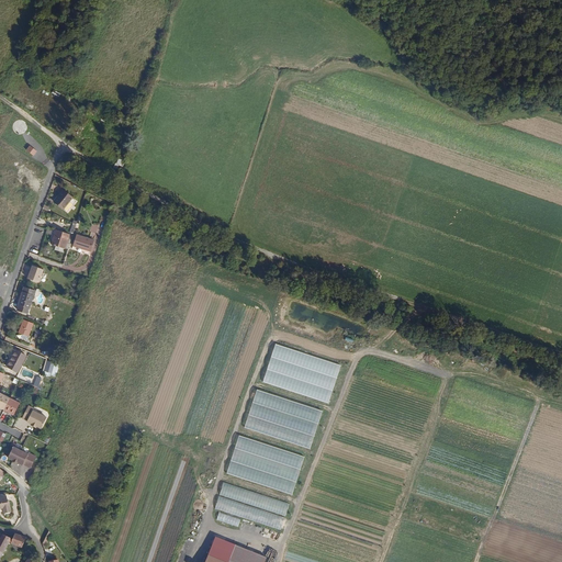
[(41,150),(47,156),(55,146),(48,141),(41,150)]
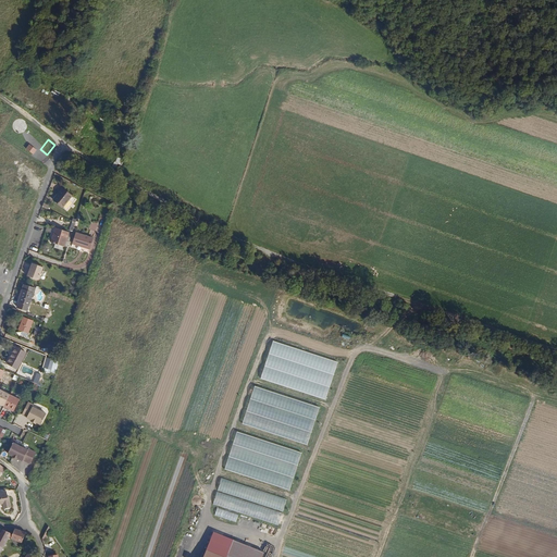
[(26,148),(34,155),(37,149),(29,144),(26,148)]
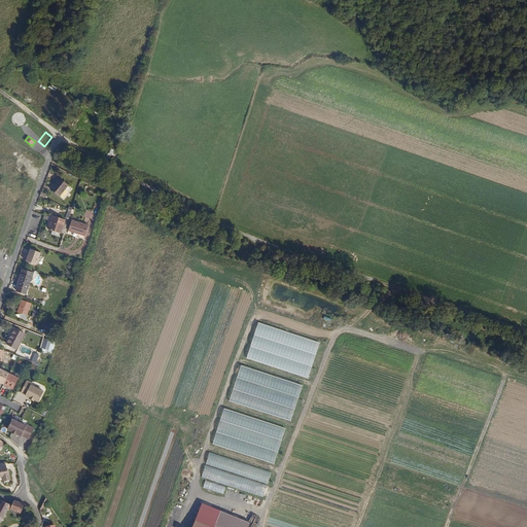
[(51,188),(65,200),(73,188),(60,178),(51,188)]
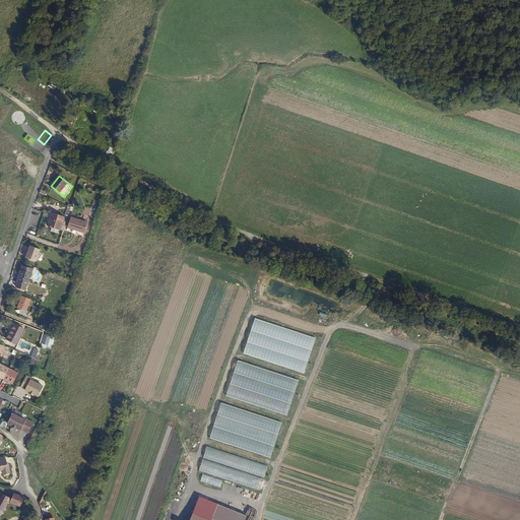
[(52,212),(47,226),(51,228),(58,231),(63,215),(52,212)]
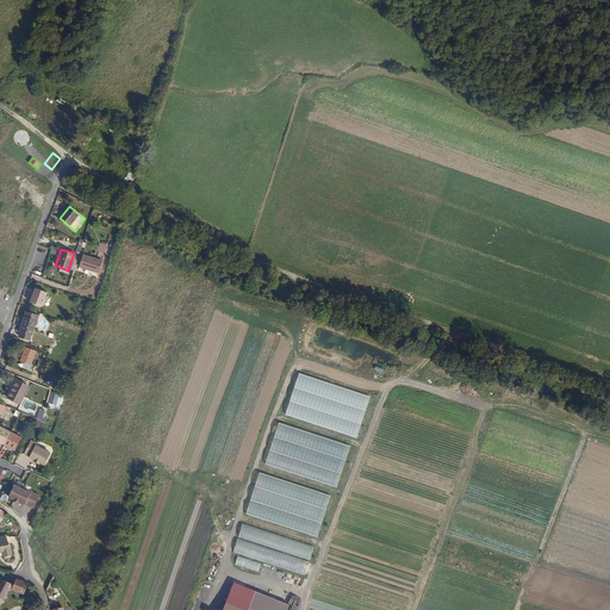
[(98,259),(104,260),(103,262),(107,263),(110,251),(100,249),(98,259)]
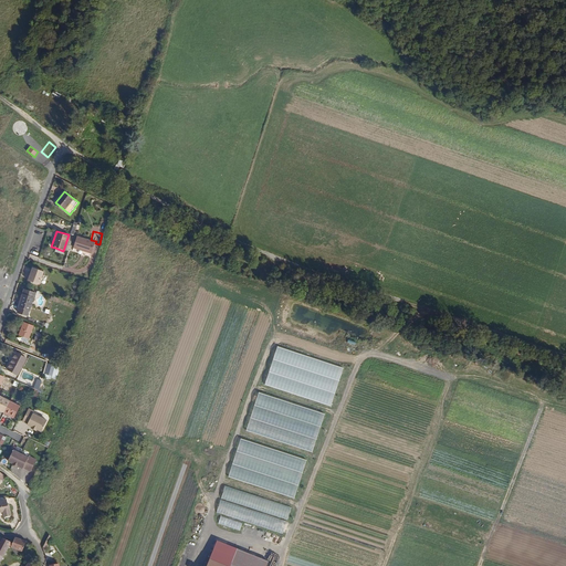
[(72,249),(90,253),(93,242),(75,237),(72,249)]
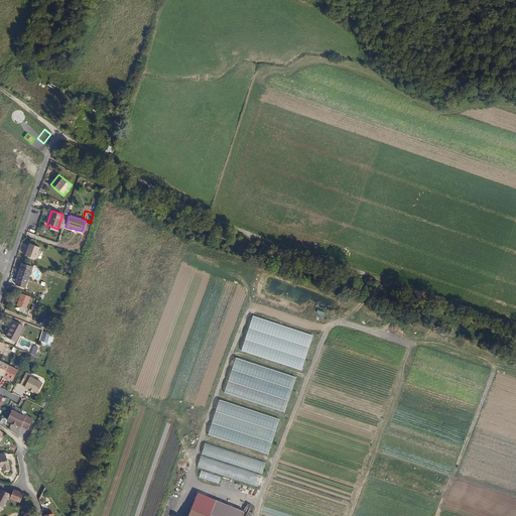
[(24,256),(35,260),(40,247),(29,243),(24,256)]
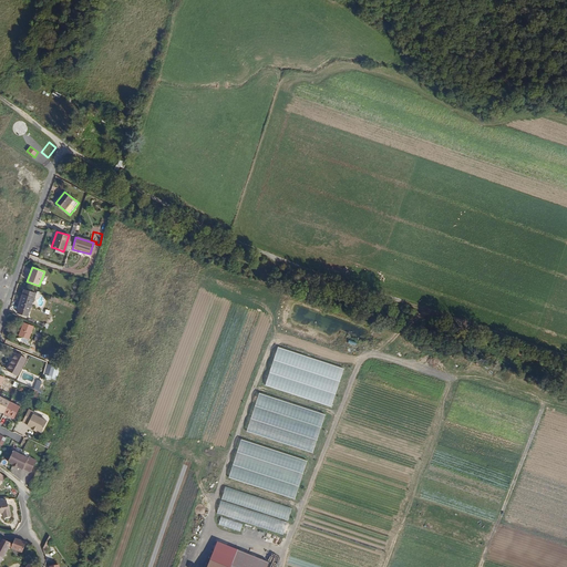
[(18,311),(27,315),(32,297),(23,294),(18,311)]
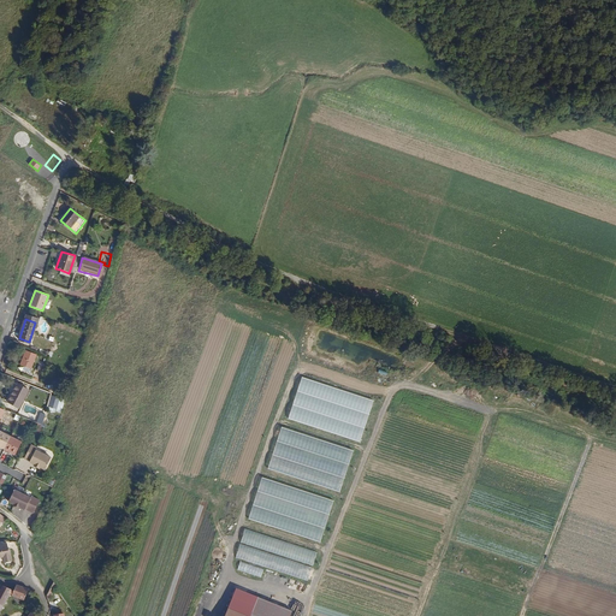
[(21,367),(31,371),(37,355),(27,350),(21,367)]
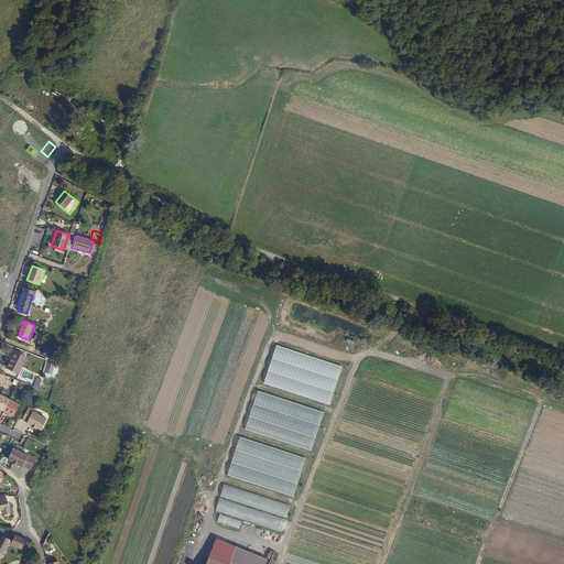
[(275,345),(262,384),(327,407),(340,367),(275,345)]
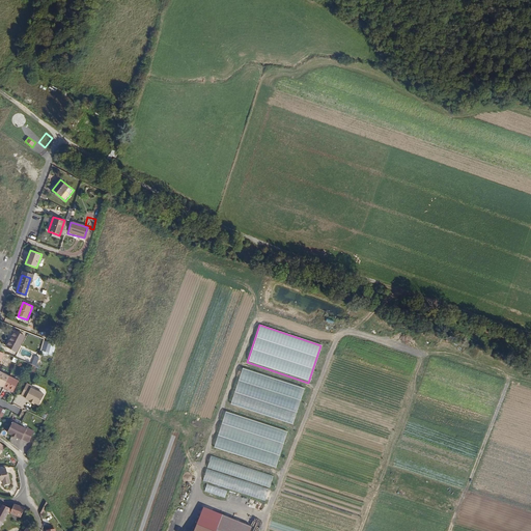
[(7,350),(19,356),(26,338),(15,333),(7,350)]
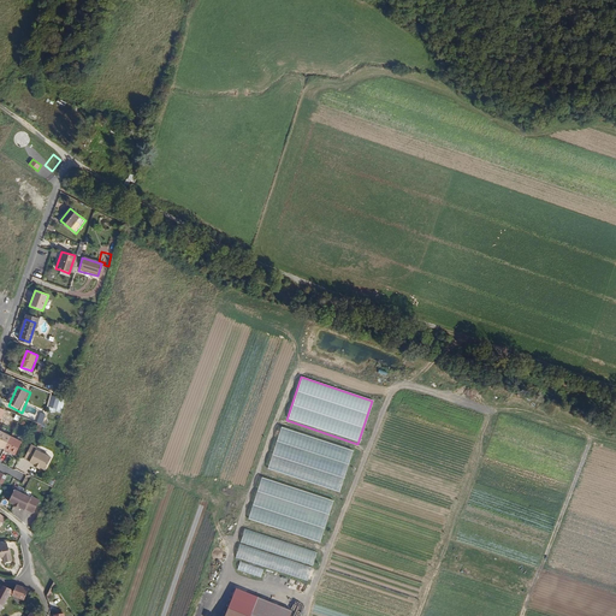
[(49,408),(58,410),(61,400),(53,397),(49,408)]
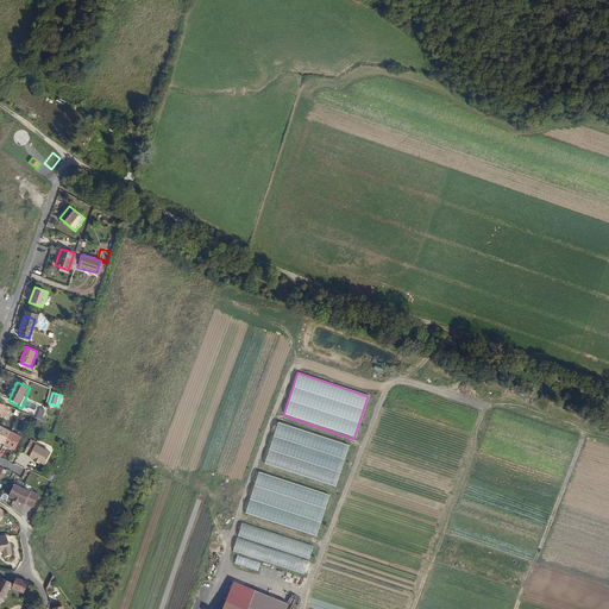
[(280,422),(265,465),(334,488),(349,445),(280,422)]
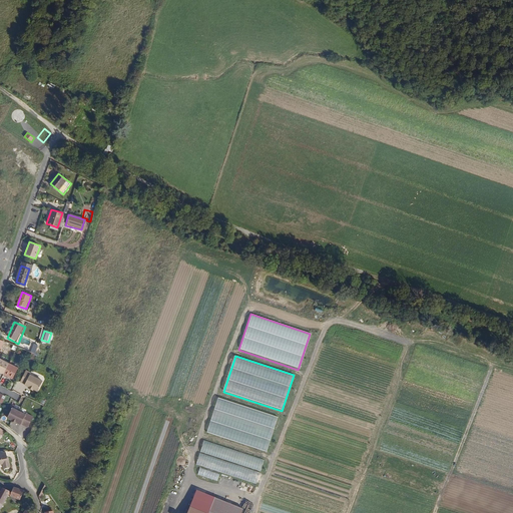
[(2,374),(12,378),(17,367),(7,363),(2,374)]
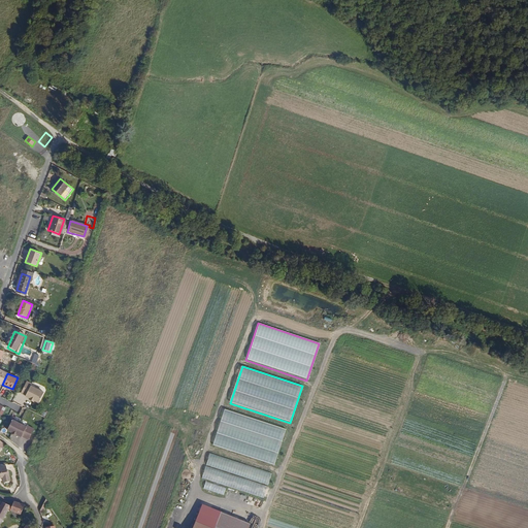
[(32,383),(27,380),(21,393),(39,402),(44,390),(32,384),(32,383)]
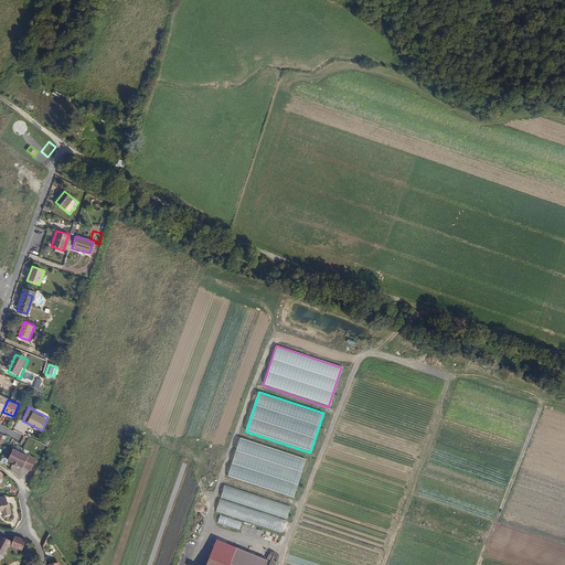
[(242,437),(228,477),(292,498),(306,458),(242,437)]
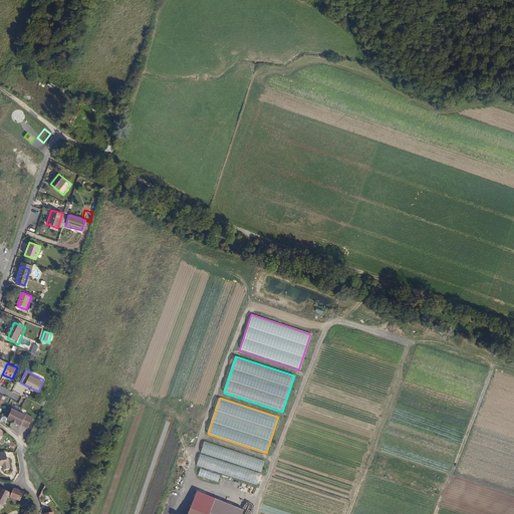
[(33,416),(12,407),(7,419),(28,428),(33,416)]
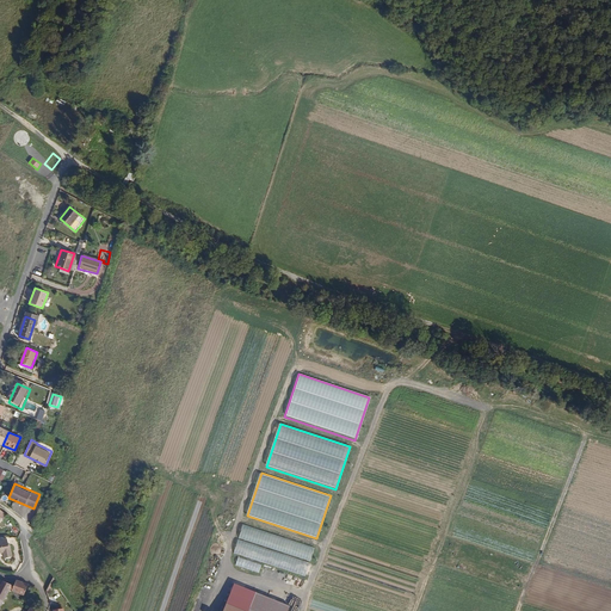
[(242,524),(229,565),(261,575),(264,567),(302,579),(313,547),(242,524)]
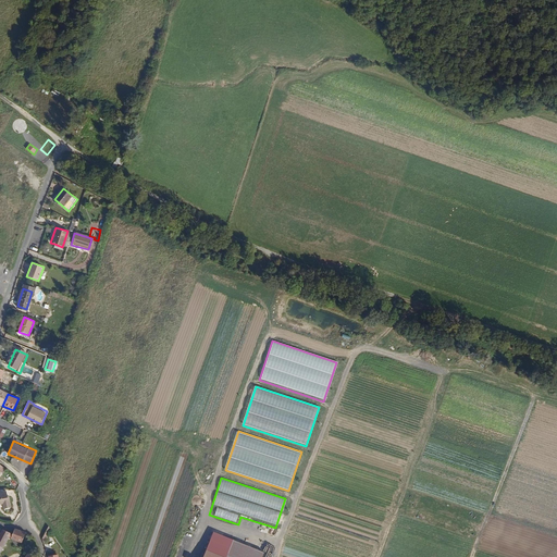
[(12,505),(13,505),(11,494),(9,494),(9,490),(1,491),(1,490),(0,490),(0,504),(0,502),(4,500),(4,503),(5,506),(8,508),(12,507),(12,505)]
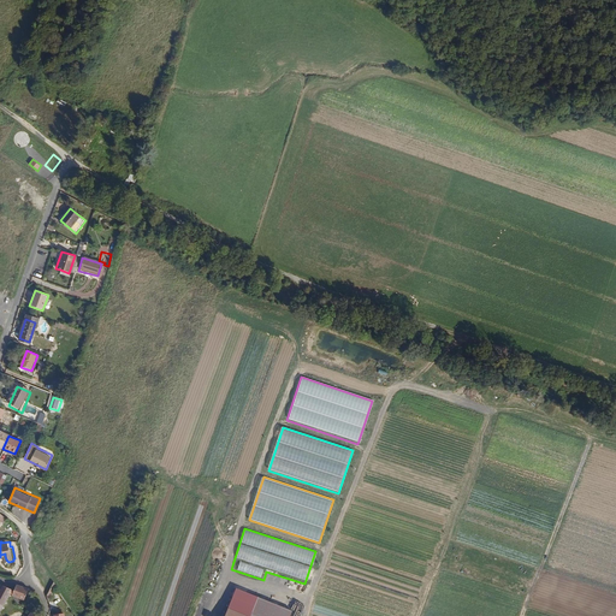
[(47,593),(49,598),(57,584),(54,580),(47,593)]
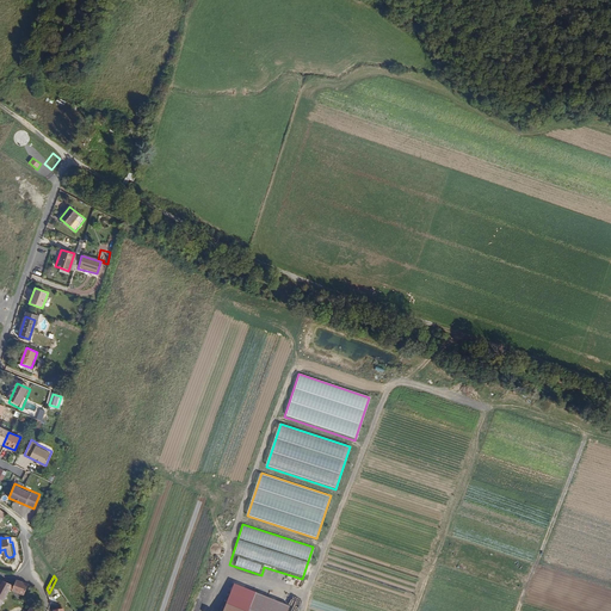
[(13,590),(24,594),(28,584),(17,579),(14,585),(13,590)]
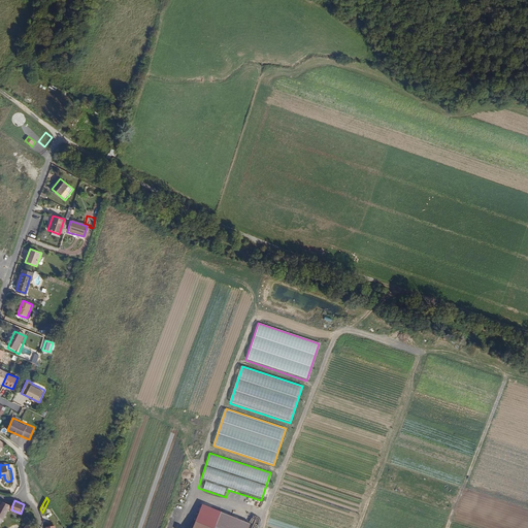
[(0,527),(11,505),(3,501),(0,507),(0,527)]
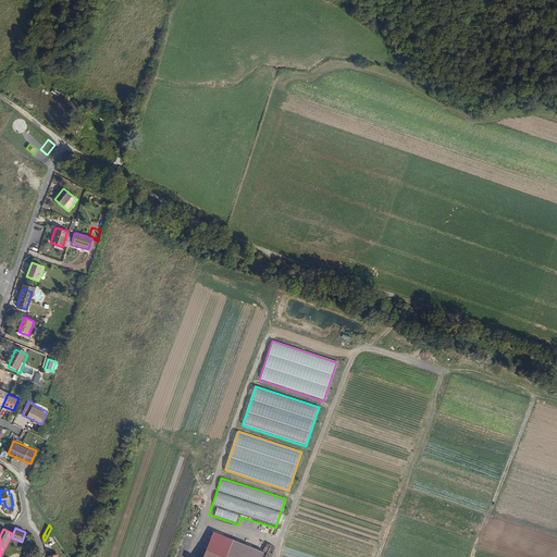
[(201,556),(261,556),(263,553),(232,541),(211,532),(205,549),(201,556)]
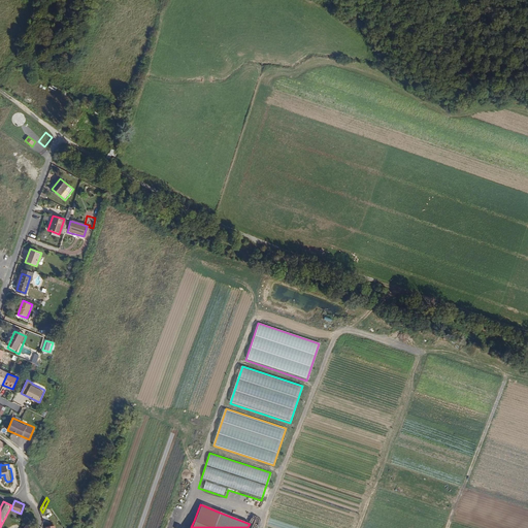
All buildings are outlined.
